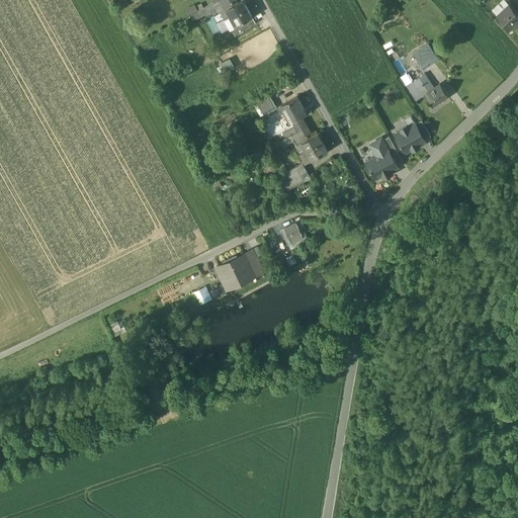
[(236,0),(218,0),(214,2),(218,7),(221,12),(222,12),(222,11),(238,2),(236,0)]
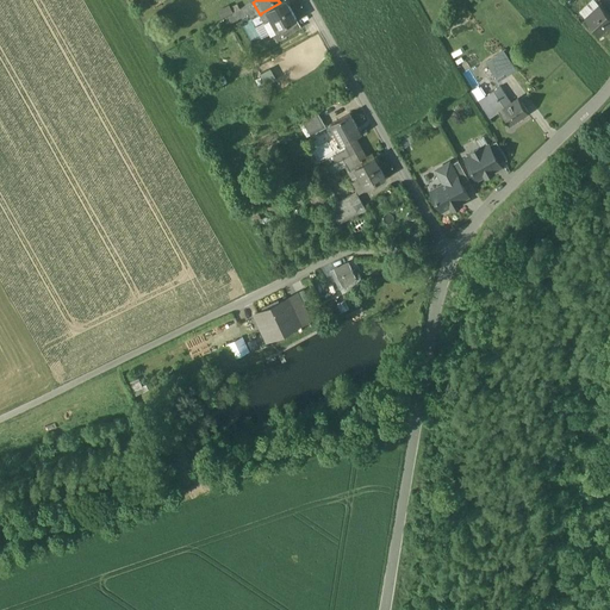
[(280,2),(261,13),(261,14),(272,33),(297,19),(297,18),(286,0),(284,0),(280,2)]
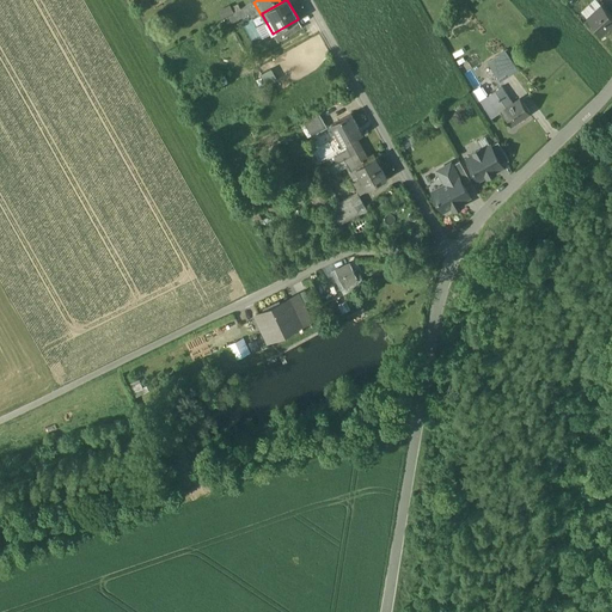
[(598,0),(593,0),(582,11),(588,18),(603,5),(598,0)]
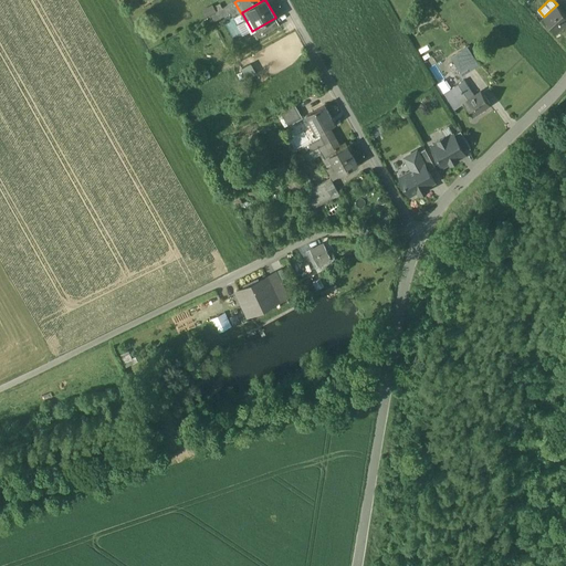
[(234,2),(217,12),(220,18),(238,8),(234,2)]
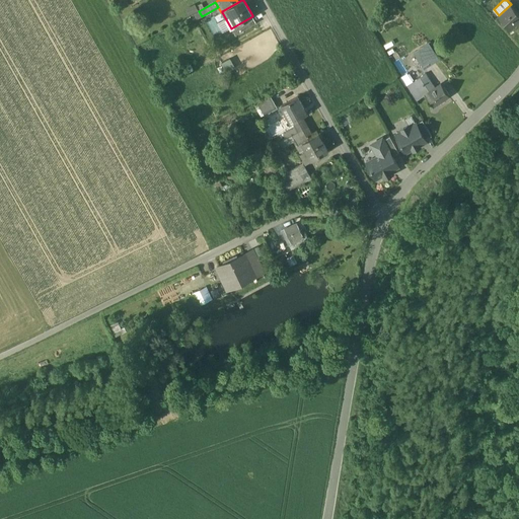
[(518,18),(518,12),(511,4),(499,15),(510,27),(518,18)]
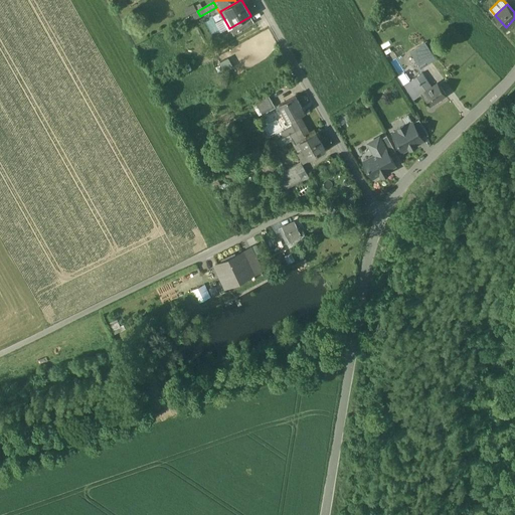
[(250,16),(229,28),(233,35),(254,23),(254,22),(253,22),(250,16)]
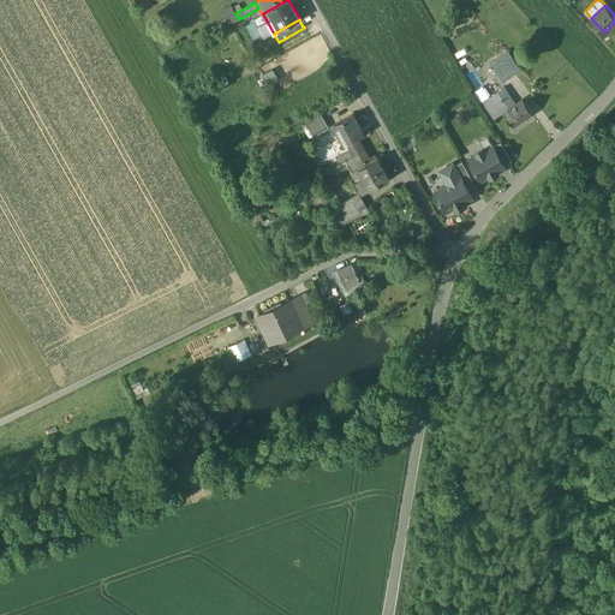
[(489,61),(494,69),(503,81),(515,72),(519,70),(511,57),(506,51),(489,61)]
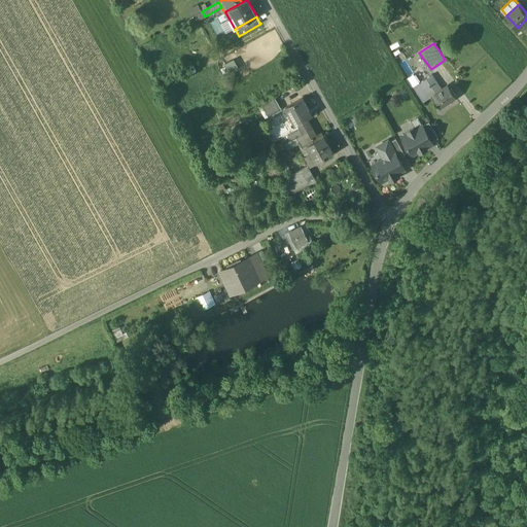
[(230,73),(239,68),(234,60),(225,64),(230,73)]
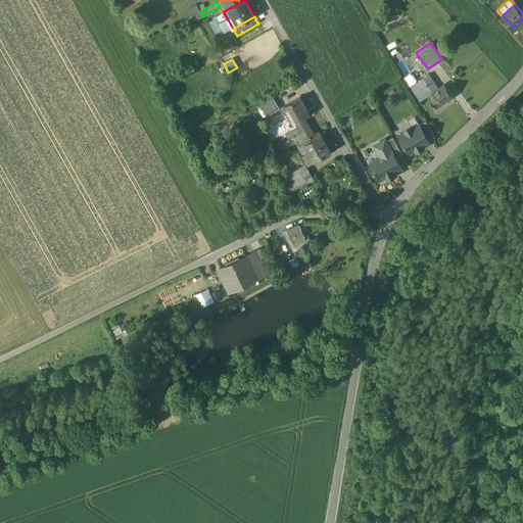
[(411,73),(402,79),(409,87),(416,82),(411,73)]
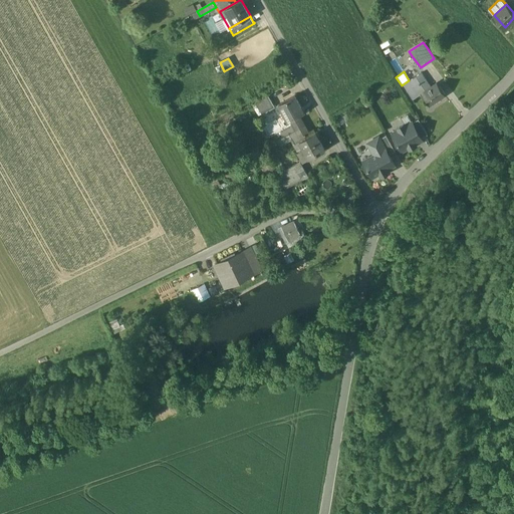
[(422,71),(409,80),(402,85),(412,99),(421,92),(431,86),(422,71)]
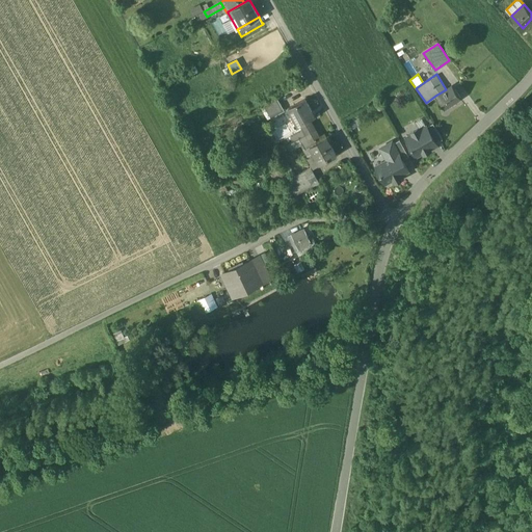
[(446,89),(435,96),(444,108),(460,98),(452,85),(446,89)]
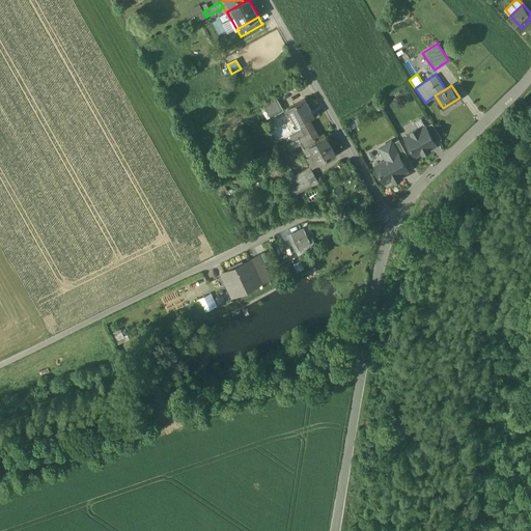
[(277,98),(263,105),(272,118),(285,111),(277,98)]
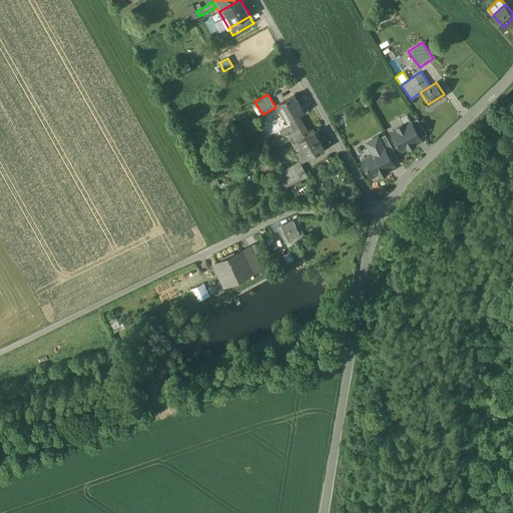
[(296,95),(278,104),(283,113),(284,113),(288,120),(291,119),(300,114),(305,111),(304,111),(296,96),(297,95),(296,95)]
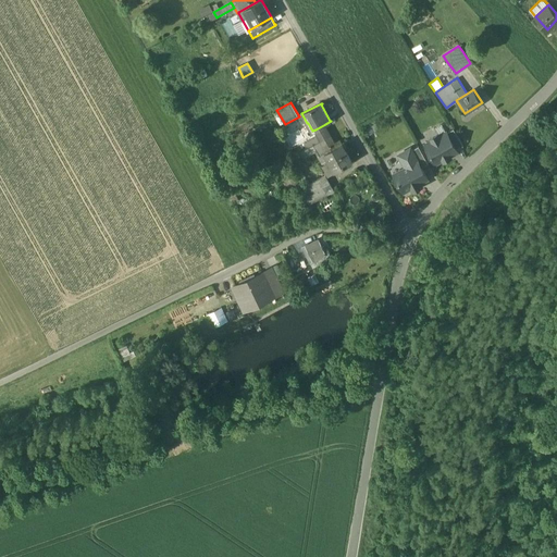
[(325,124),(316,130),(319,136),(321,140),(331,134),(325,124)]
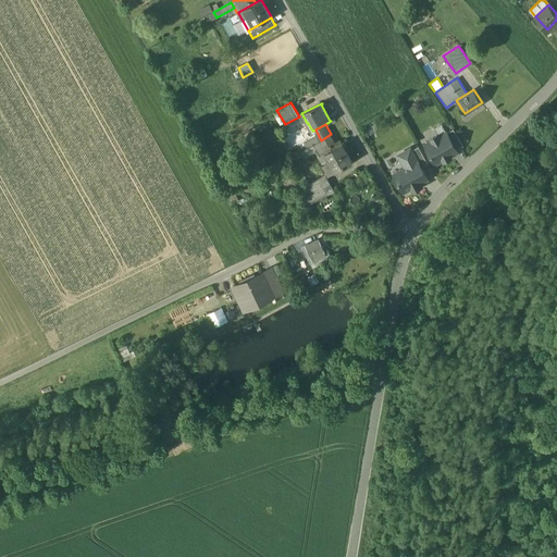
[(447,133),(456,148),(463,144),(455,128),(447,133)]
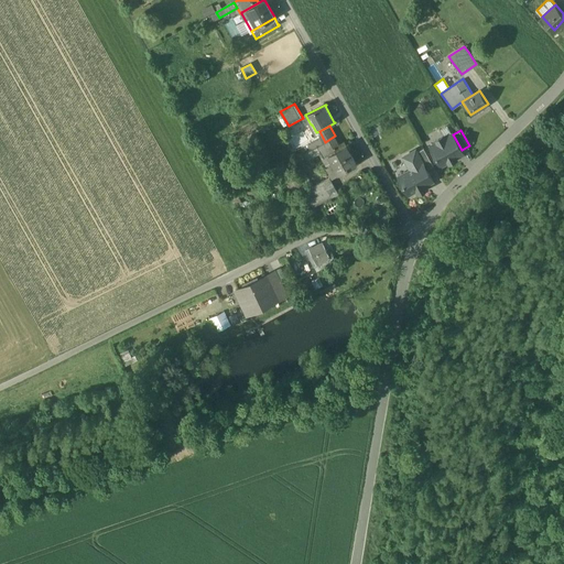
[(430,143),(442,165),(463,152),(462,150),(451,131),(430,143)]
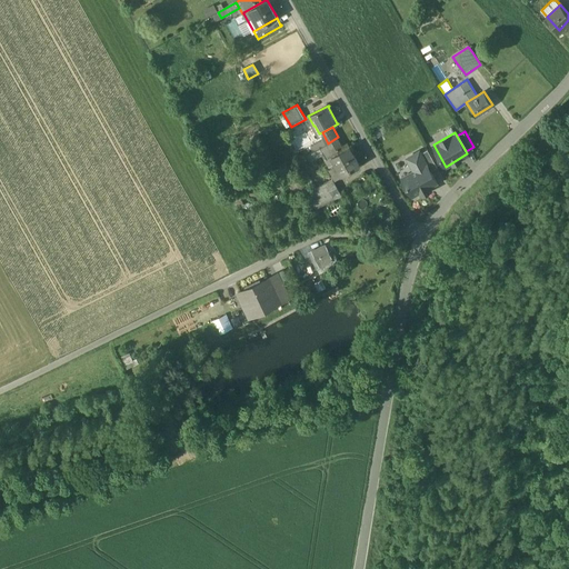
[(328,143),(313,151),(318,157),(325,153),(328,158),(349,146),(347,142),(342,146),(338,137),(328,143)]
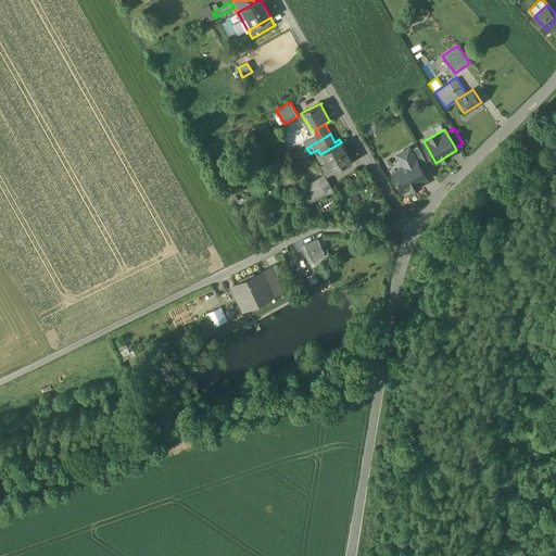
[(315,137),(304,142),(306,148),(320,140),(318,136),(315,137)]
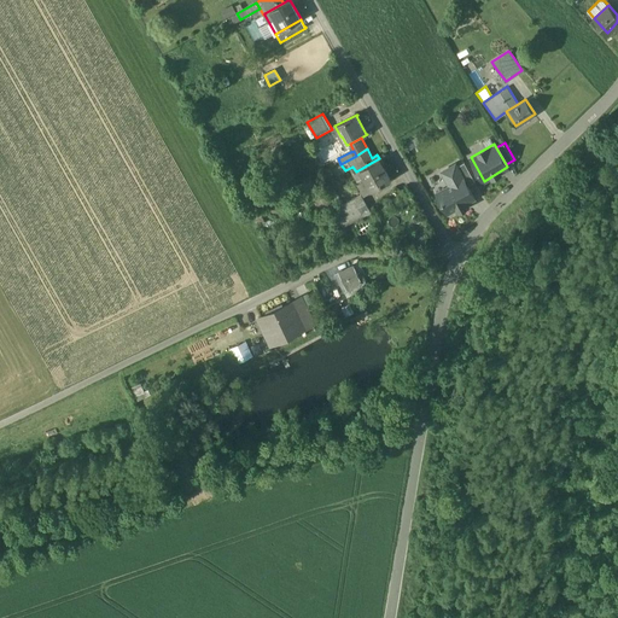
[(356,172),(354,173),(365,193),(391,179),(391,178),(390,179),(379,159),(380,159),(380,158),(379,158),(356,172)]
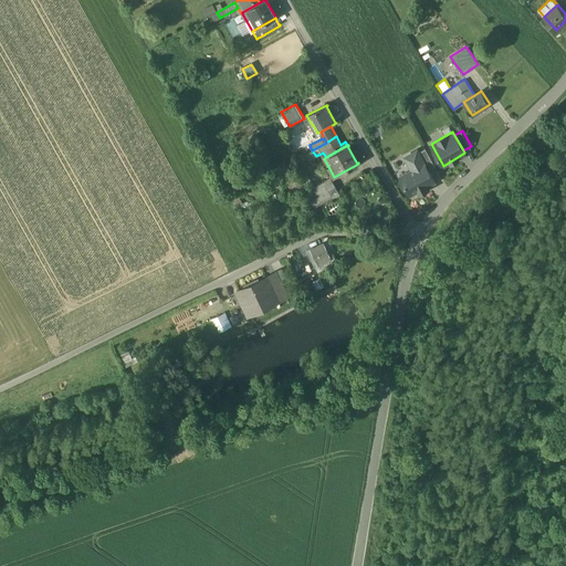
[(418,152),(428,169),(436,165),(426,148),(418,152)]
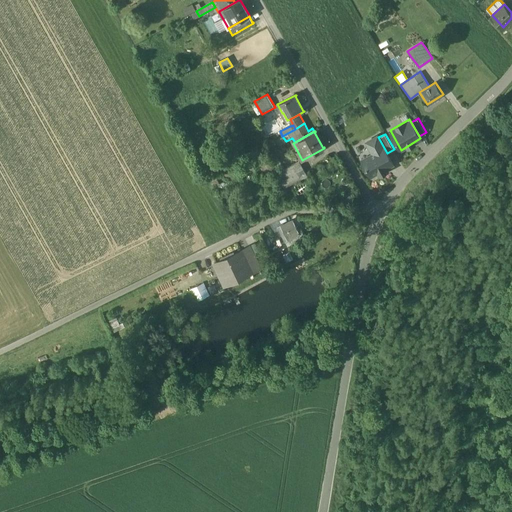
[(362,159),(371,176),(393,163),(387,153),(378,137),(377,136),(367,142),(373,153),(362,159)]
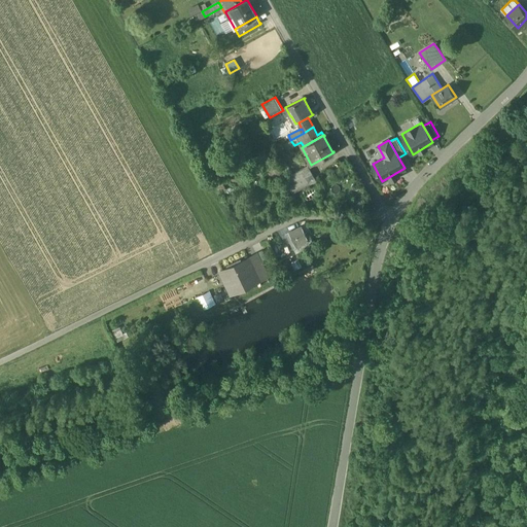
[(308,166),(284,179),(292,194),(316,180),(308,166)]
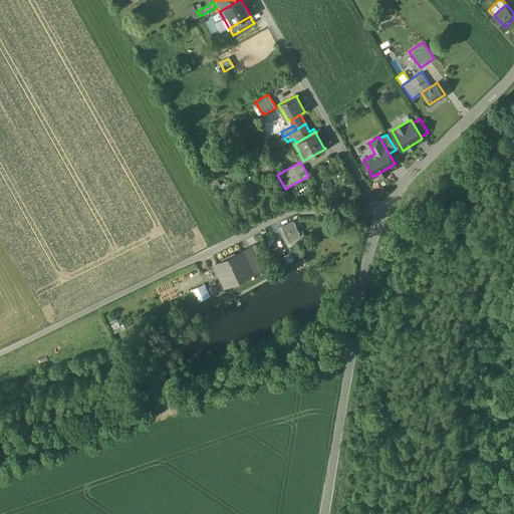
[(293,221),(281,227),(285,236),(288,240),(300,234),(293,221)]
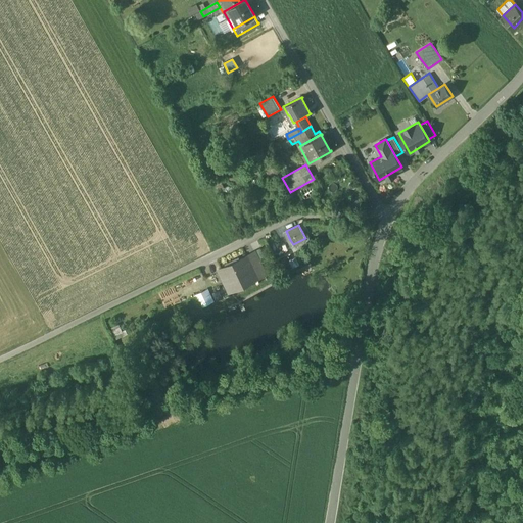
[(255,252),(219,271),(229,291),(267,274),(255,252)]
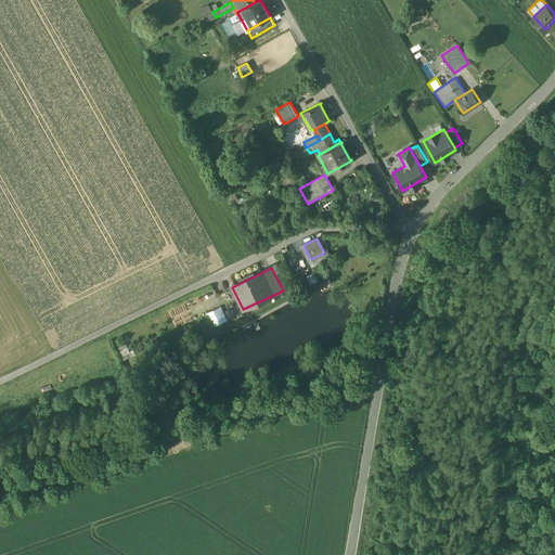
[(321,268),(312,272),(318,282),(326,276),(324,272),(323,272),(321,268)]
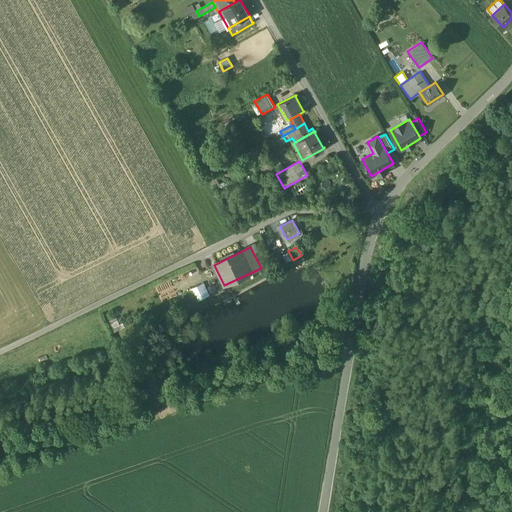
[(203,283),(190,290),(195,301),(208,294),(203,283)]
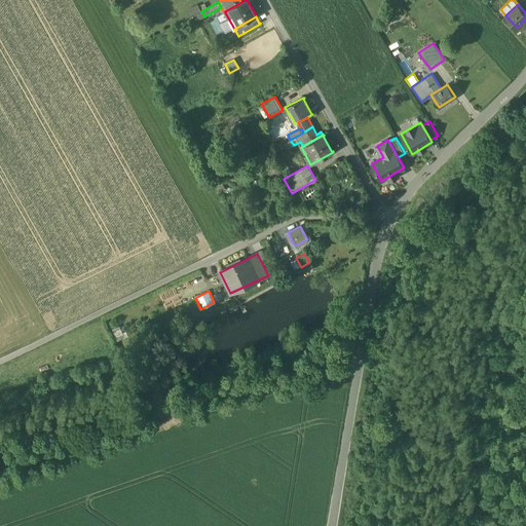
[(118,328),(111,331),(114,338),(121,335),(118,328)]
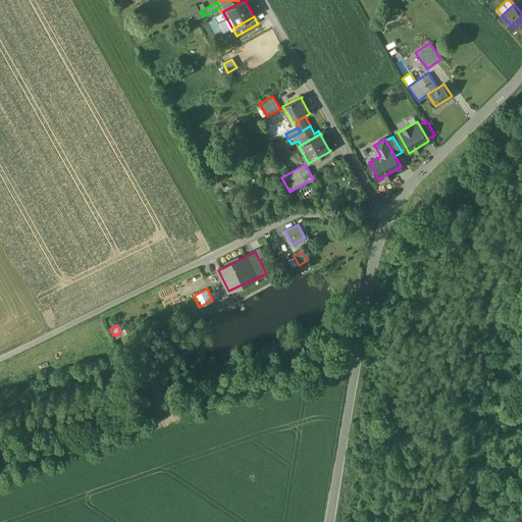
All buildings are outlined.
